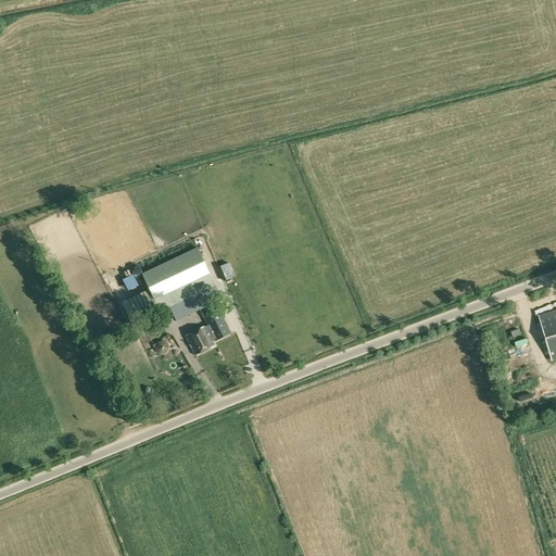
[(189,315),(223,299),(198,247),(142,273),(150,289),(131,298),(134,301),(124,305),(134,325),(171,306),(177,321),(189,315)]
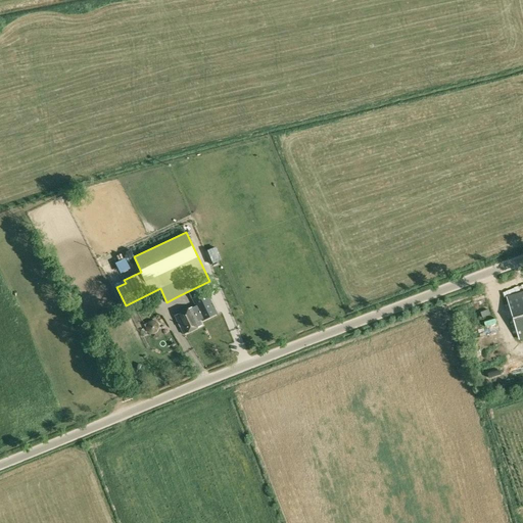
[(129,269),(124,258),(115,263),(120,273),(129,269)]
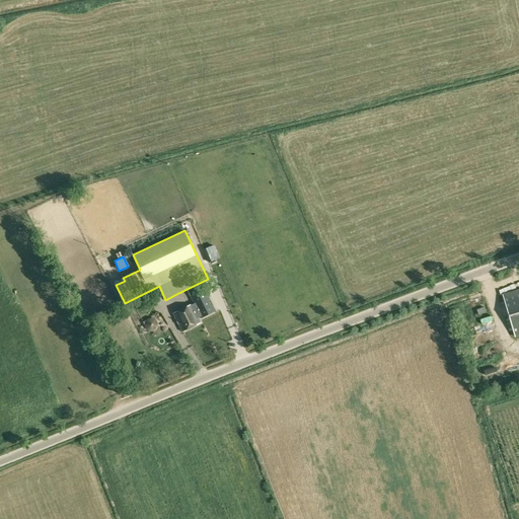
[(205,289),(191,296),(194,303),(198,302),(200,306),(195,309),(198,318),(201,317),(202,318),(216,311),(205,289)]
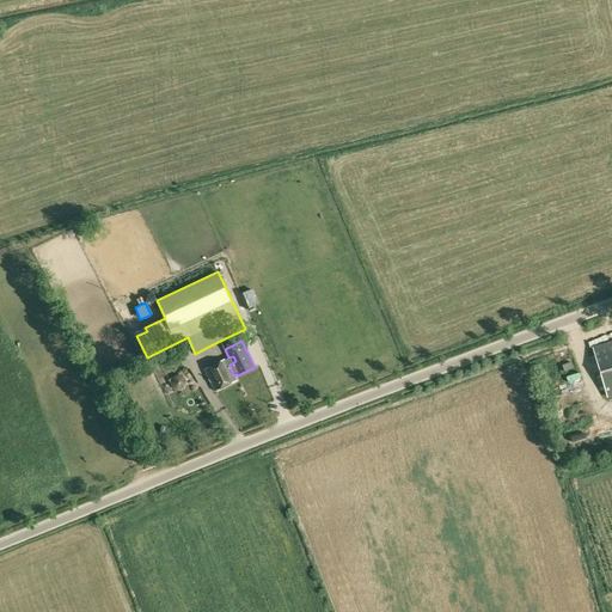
[(228,357),(204,369),(214,391),(237,380),(233,375),(230,365),(236,361),(233,356),(228,357)]
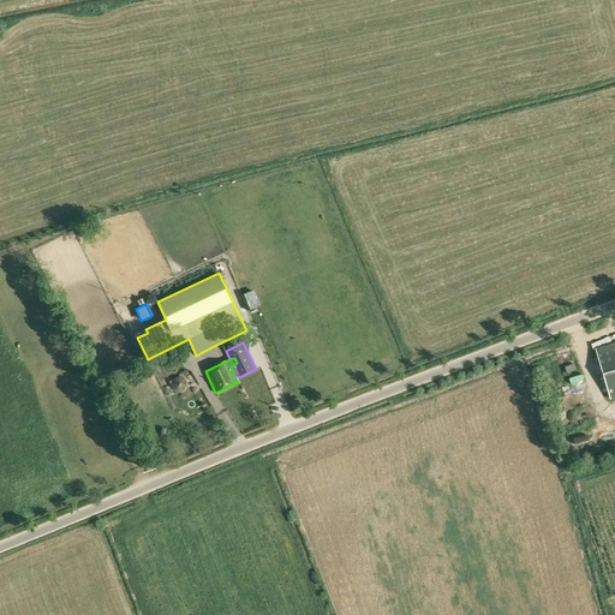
[(150,395),(162,387),(159,381),(147,389),(150,395)]
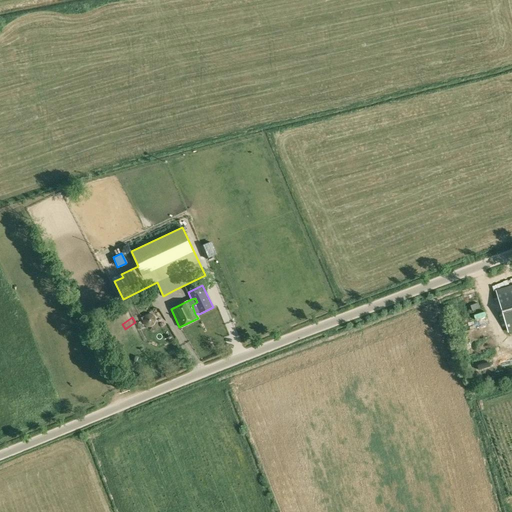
[(466,333),(471,348),(478,345),(473,330),(466,333)]
